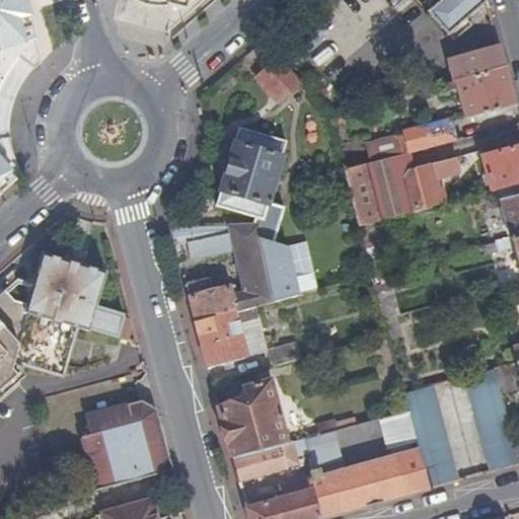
[(0,0),(0,193),(15,179),(0,161),(0,49),(35,41),(24,0),(0,0)]
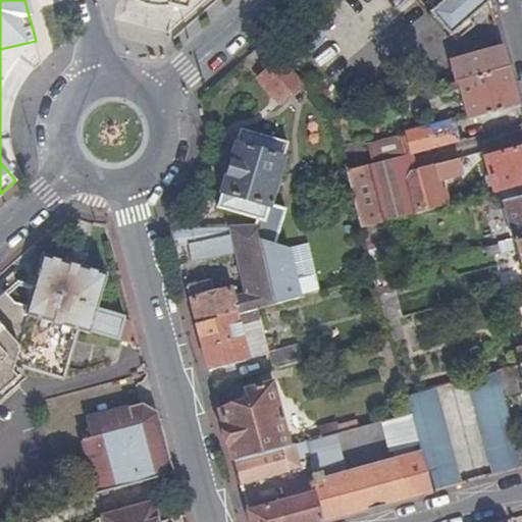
[(488,1),(488,0),(442,0),(431,11),(452,34),(488,1)]
